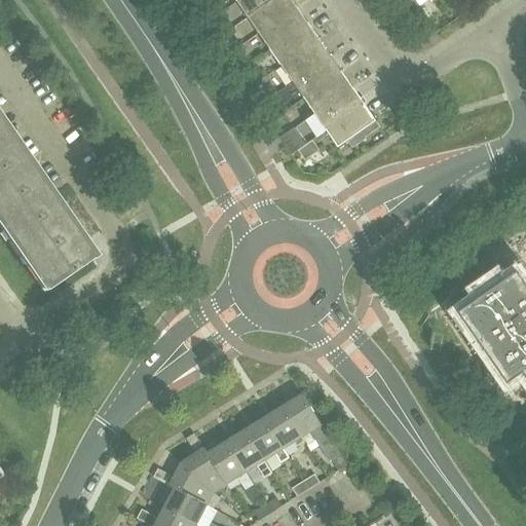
[(238,0),(236,1),(249,19),(274,0),(238,0)]
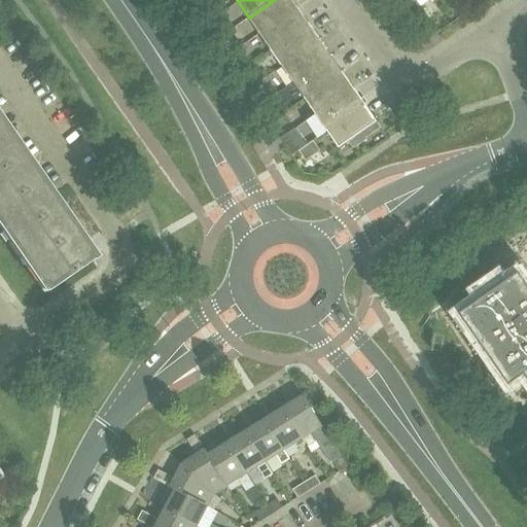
[(275,0),(249,19),(259,34),(297,7),(292,0),(275,0)]
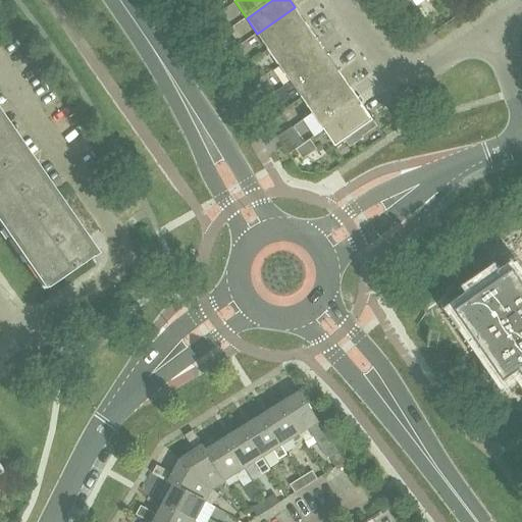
[(306,23),(295,7),(257,34),(268,50),(306,23)]
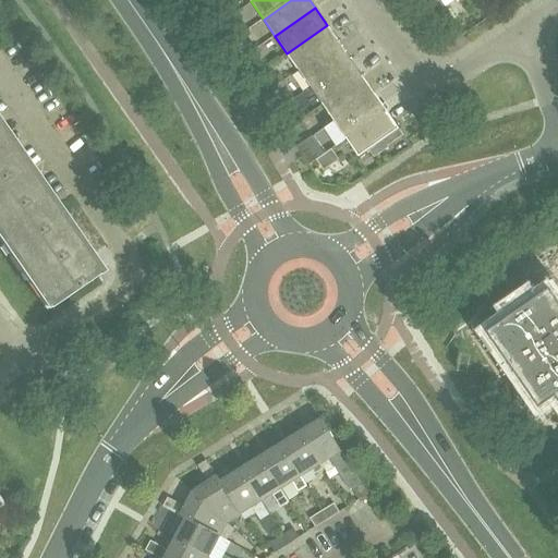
[(287,53),(299,70),(339,41),(327,25),(287,53)]
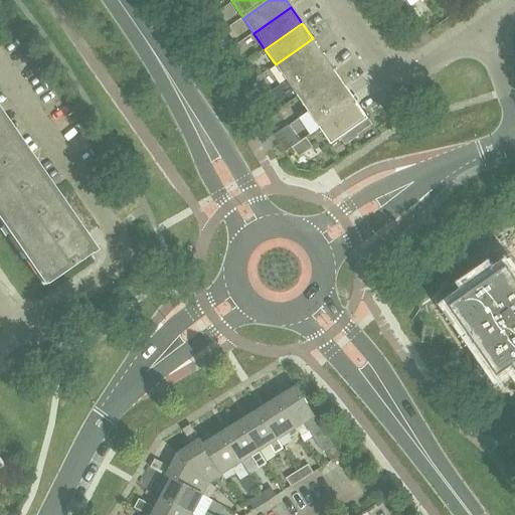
[(225,30),(212,39),(222,55),(236,46),(225,30)]
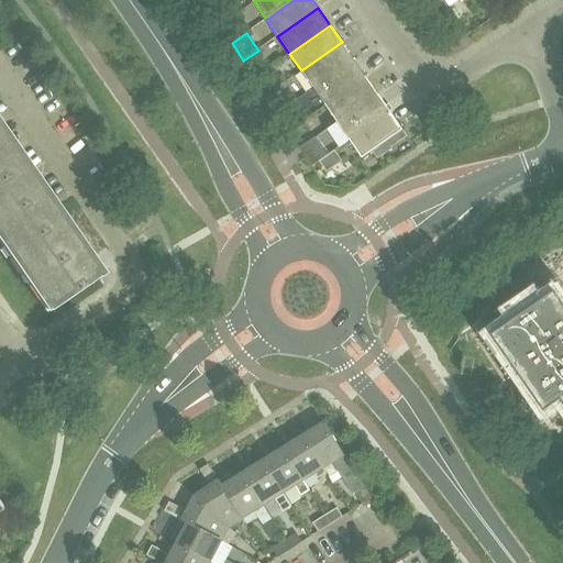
[(354,61),(342,42),(301,70),(313,88),(354,61)]
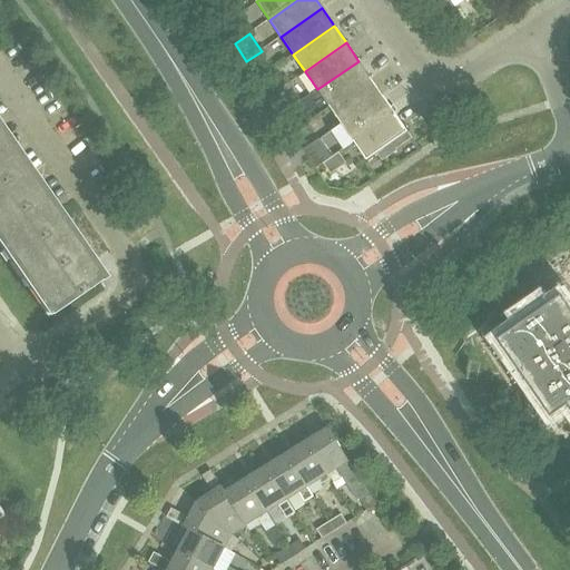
[(317,89),(330,107),(371,79),(359,61),(317,89)]
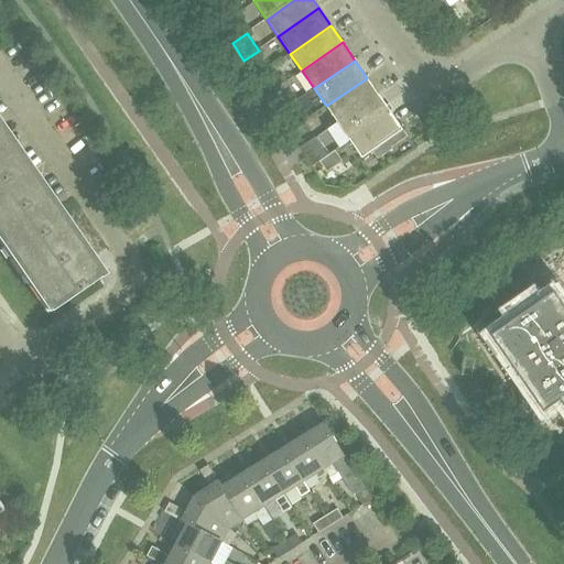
[(338,123),(379,96),(367,78),(326,106),(338,123)]
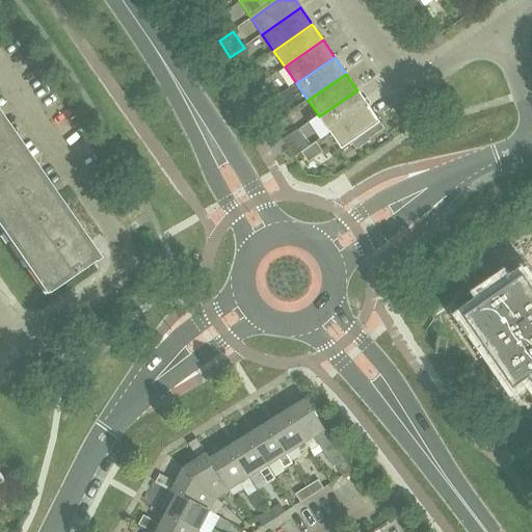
[(262,83),(253,90),(259,100),(261,101),(270,94),(262,83)]
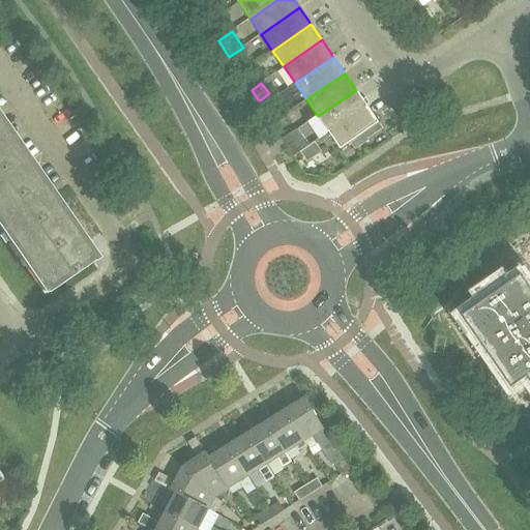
[(318,116),(329,133),(367,106),(356,90),(318,116)]
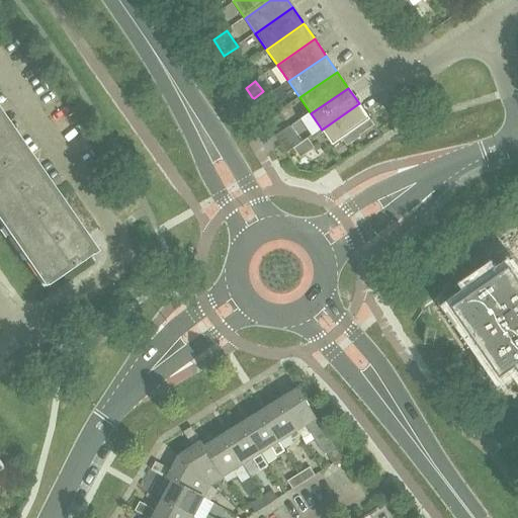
[(371,120),(359,103),(322,130),(334,146),(371,120)]
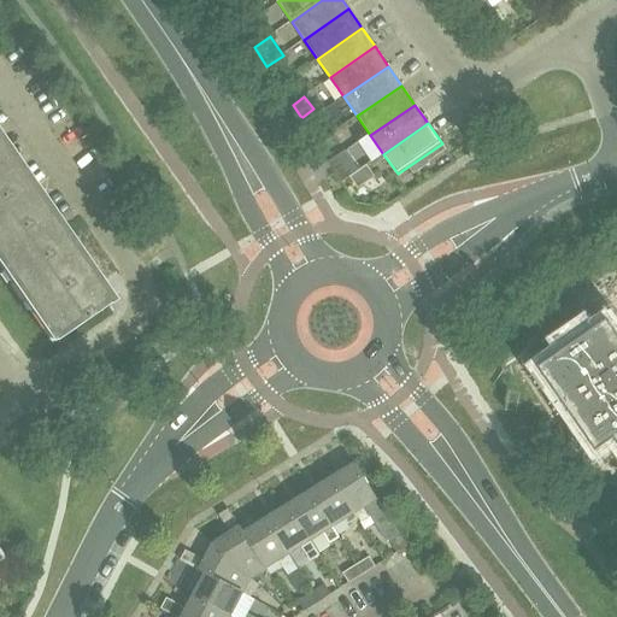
[(0,265),(54,344),(107,305),(0,148),(0,265)]
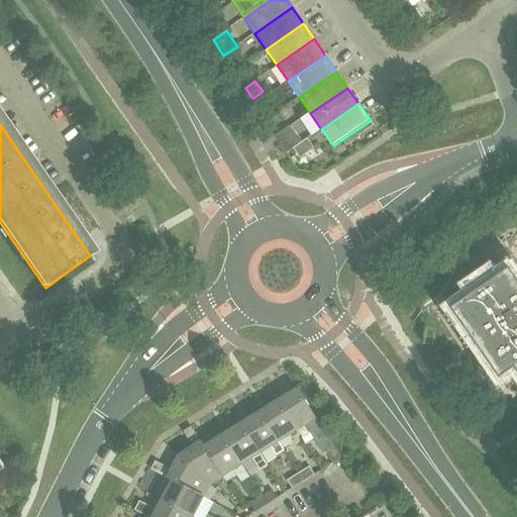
[(278,134),(275,136),(279,141),(287,153),(294,148),(301,143),(289,126),(278,134)]
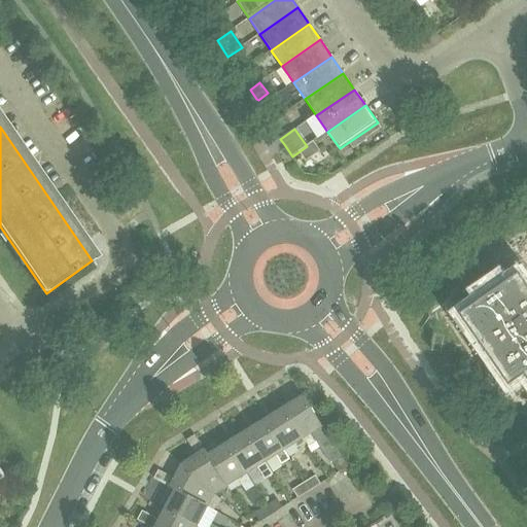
[(526,295),(515,277),(455,318),(505,390),(520,380),(526,389),(526,295)]
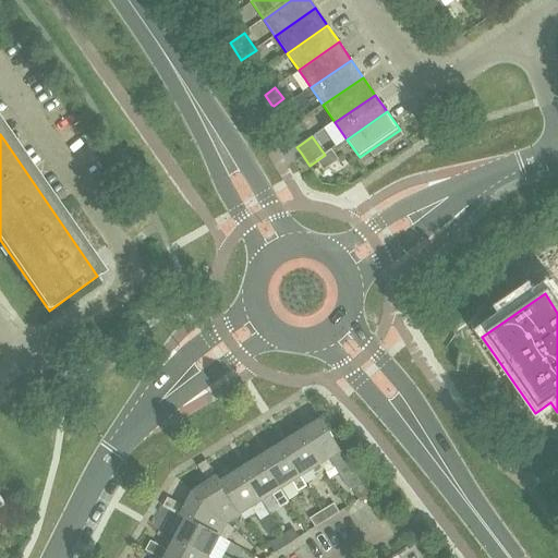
[(320,462),(328,457),(349,489),(352,487),(360,499),(368,494),(361,482),(343,457),(340,451),(341,450),(322,420),(302,432),(320,462)]
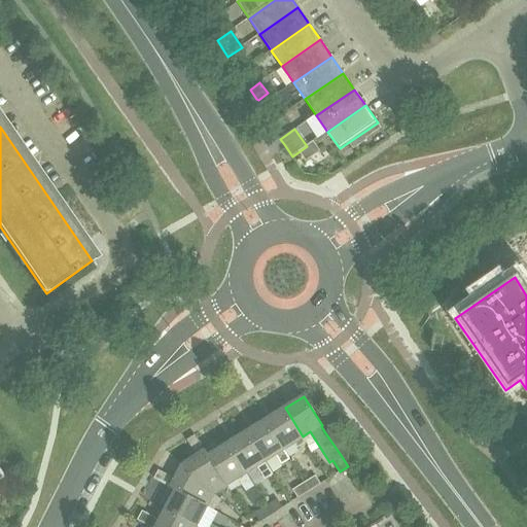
[(266,420),(283,448),(294,442),(297,447),(306,442),(303,436),(285,408),(266,420)]
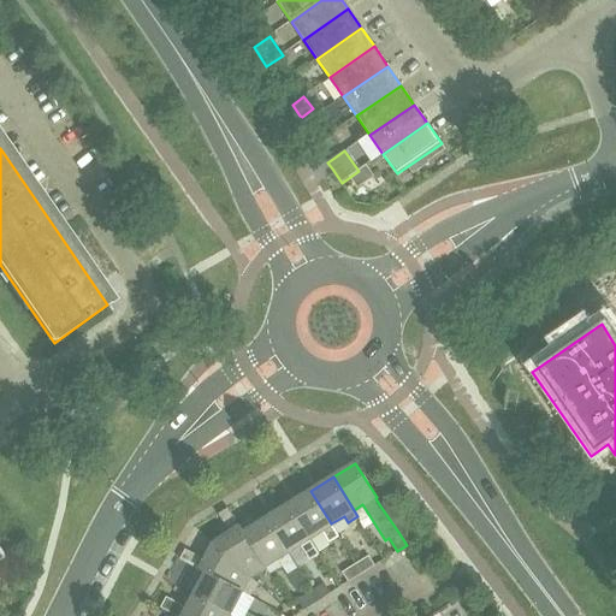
[(289,504),(309,538),(321,531),(325,537),(335,529),(331,523),(311,491),(296,499),(289,504)]
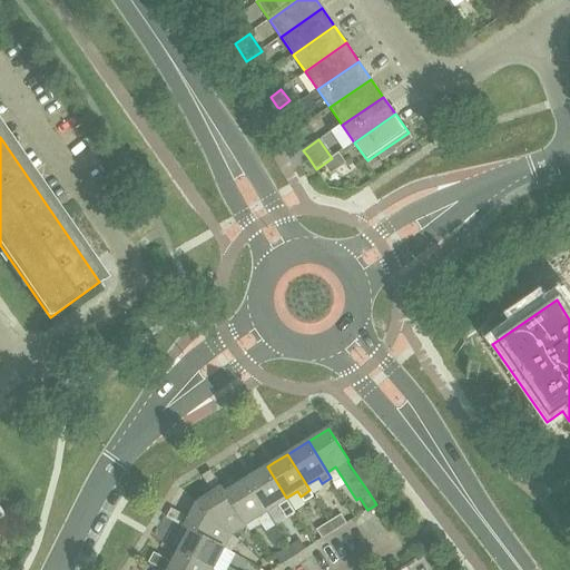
[(296,512),(286,498),(267,467),(247,479),(267,511),(278,503),(287,518),(296,512)]
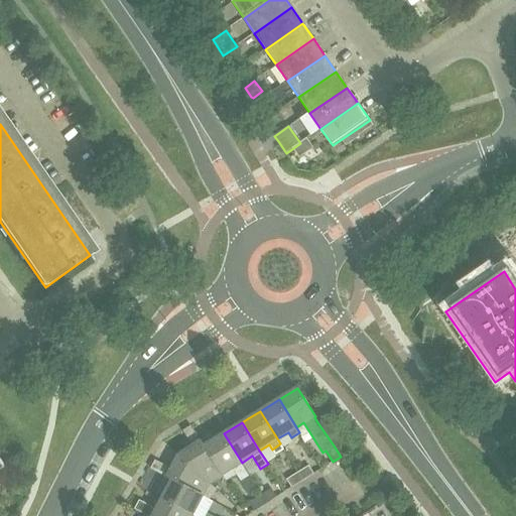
[(222,474),(202,440),(191,425),(183,430),(194,446),(180,456),(209,481),(222,474)]
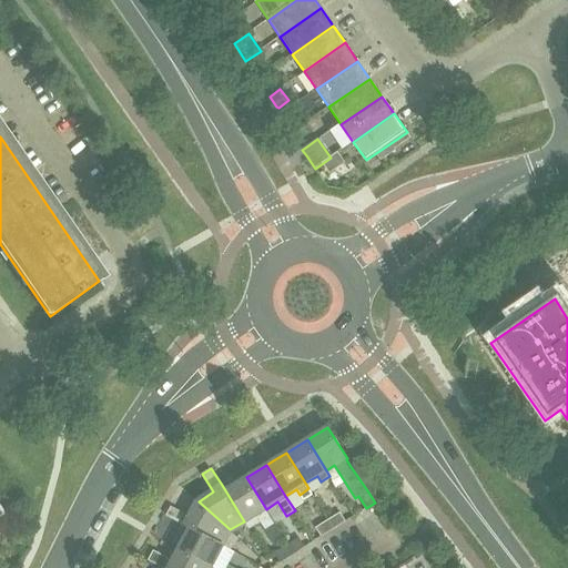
[(269,514),(266,509),(246,477),(236,483),(233,477),(222,485),(244,521),(256,514),(266,529),(275,524),(269,514)]
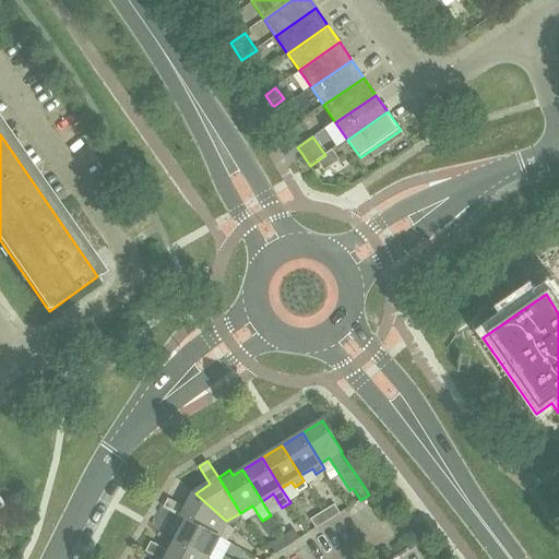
[(218,536),(226,521),(195,494),(188,508),(169,499),(165,508),(187,520),(218,536)]
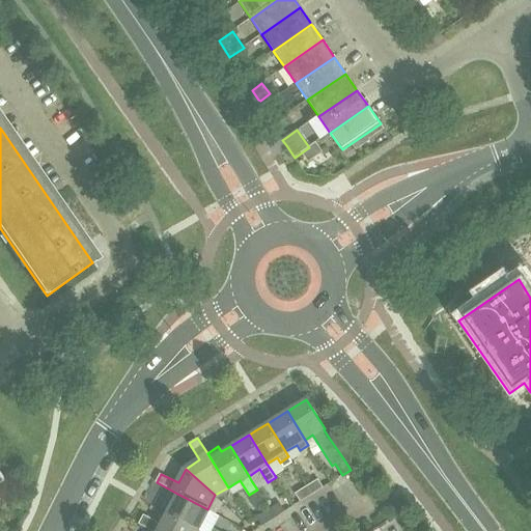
[(307,485),(312,494),(324,486),(318,478),(307,485)]
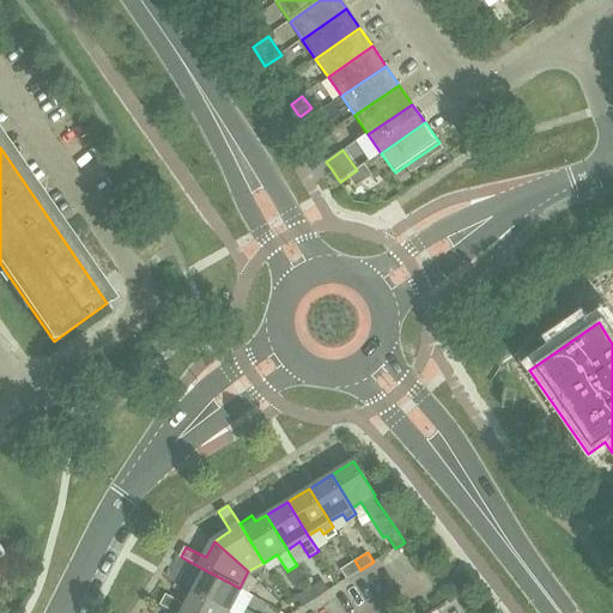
[(347,578),(360,570),(354,560),(341,569),(347,578)]
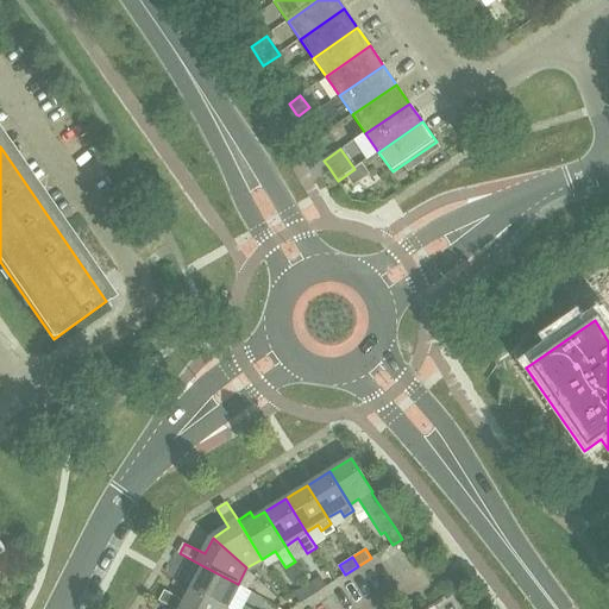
[(192,589),(226,607),(238,584),(203,566),(192,589)]
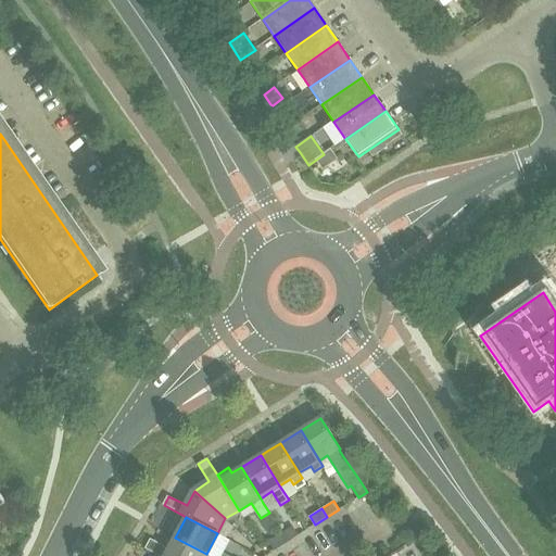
[(287,542),(299,534),(293,526),(281,533),(287,542)]
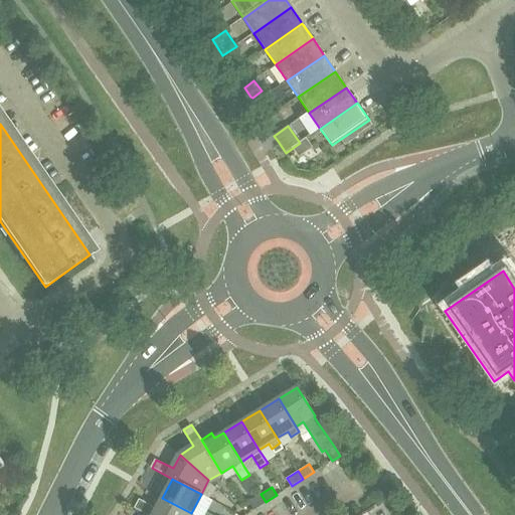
[(254,509),(266,502),(261,494),(249,501),(254,509)]
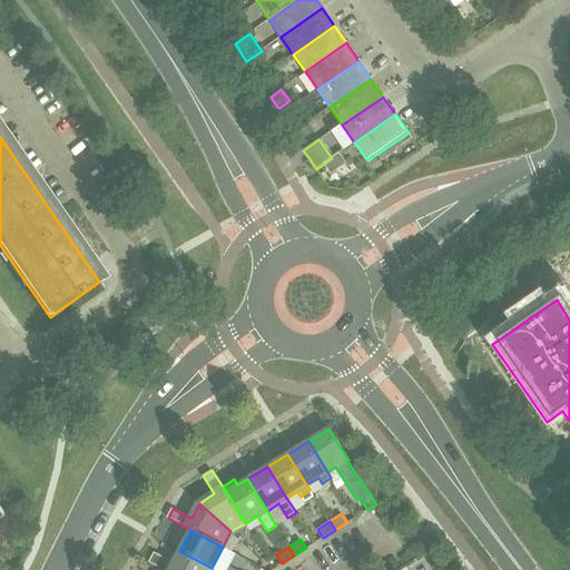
[(149,562),(160,568),(163,569),(215,569),(212,568),(179,551),(174,562),(155,552),(149,562)]
